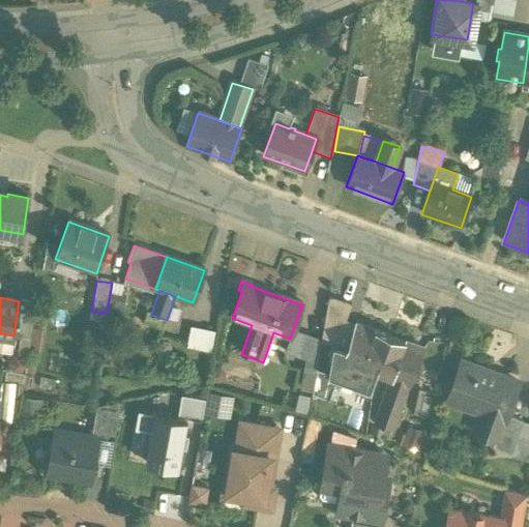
[(351,305),(329,297),(324,327),(342,332),(351,305)]
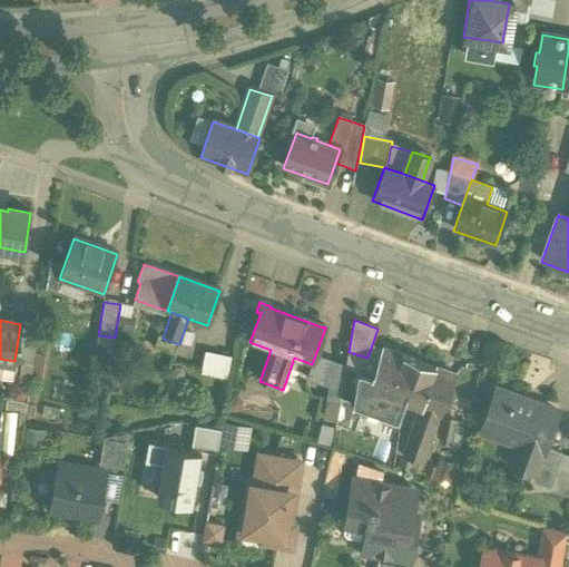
[(179,344),(163,339),(163,338),(158,336),(155,348),(176,355),(179,344)]
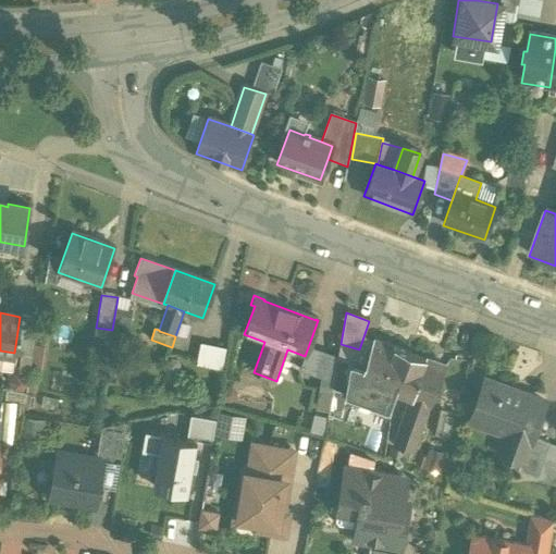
[(373,341),(365,369),(350,365),(345,396),(332,392),(328,416),(346,422),(355,399),(373,406),(375,398),(391,404),(387,411),(388,411),(396,394),(409,354),(373,341)]
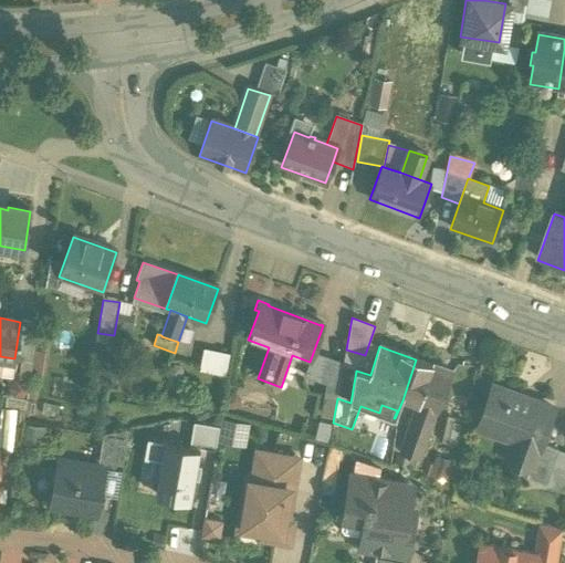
[(228,354),(203,350),(199,373),(225,377),(228,354)]
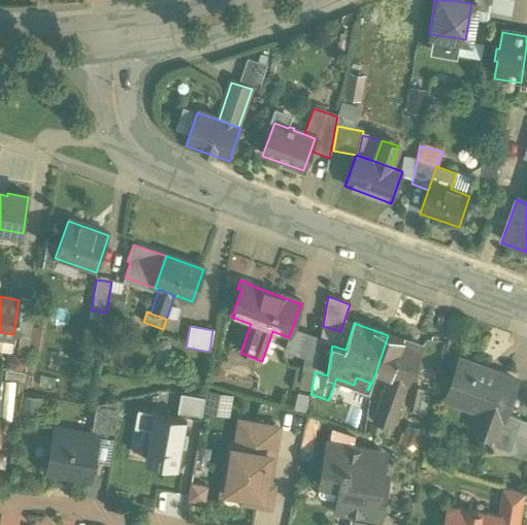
[(289,337),(284,352),(316,363),(320,339),(292,329),(289,337)]
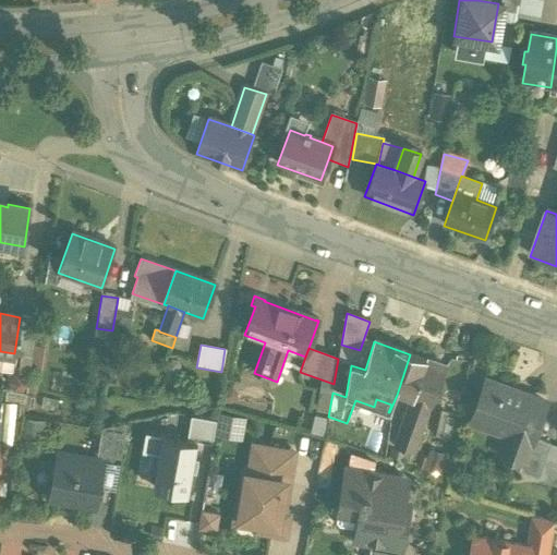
[(446,368),(410,354),(397,395),(411,399),(399,431),(420,437),(432,407),(446,368)]
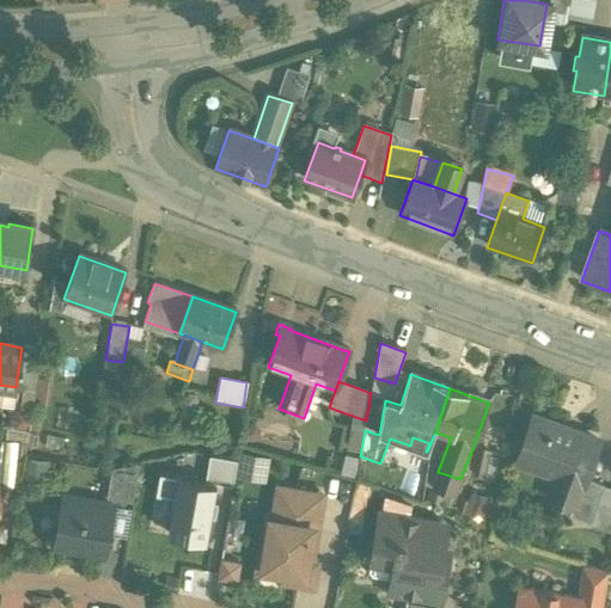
[(574,434),(532,419),(518,458),(557,472),(560,472),(573,436),(574,434)]
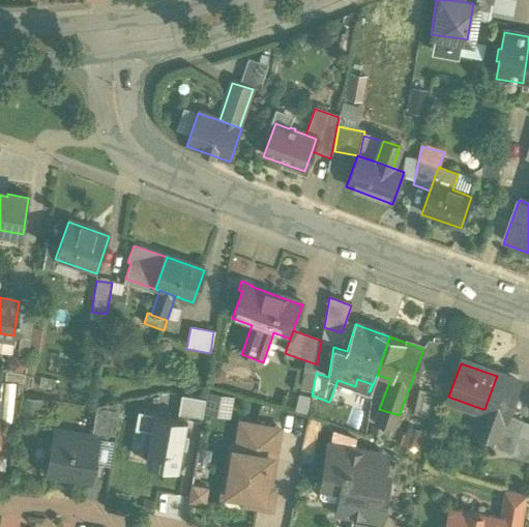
[(517,385),(496,378),(485,409),(482,409),(475,428),(497,436),(500,437),(507,416),(519,384),(518,383),(517,385)]
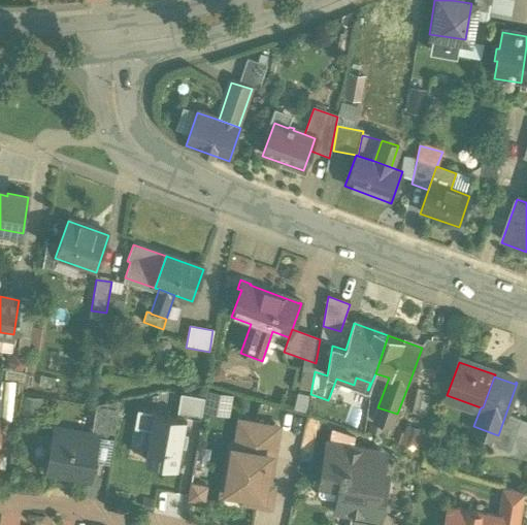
[(228,416),(232,396),(205,391),(203,398),(201,411),(228,416)]
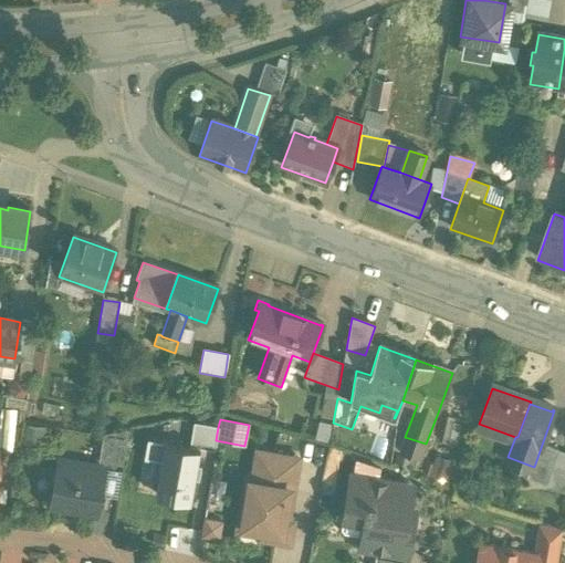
[(192,423),(189,447),(199,449),(213,451),(216,440),(218,427),(192,423)]
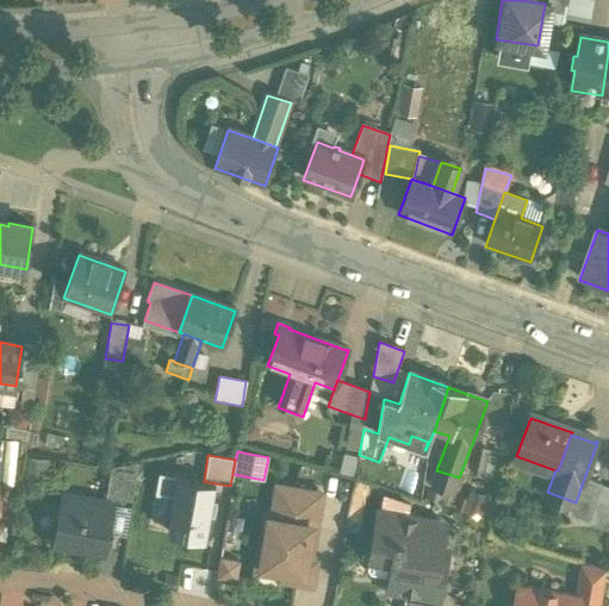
[(138,463),(112,468),(111,468),(106,498),(132,503),(138,463)]
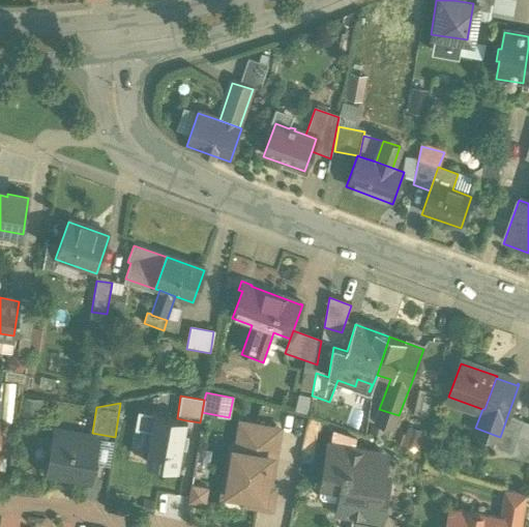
[(399,415),(379,409),(374,425),(393,431),(399,415)]
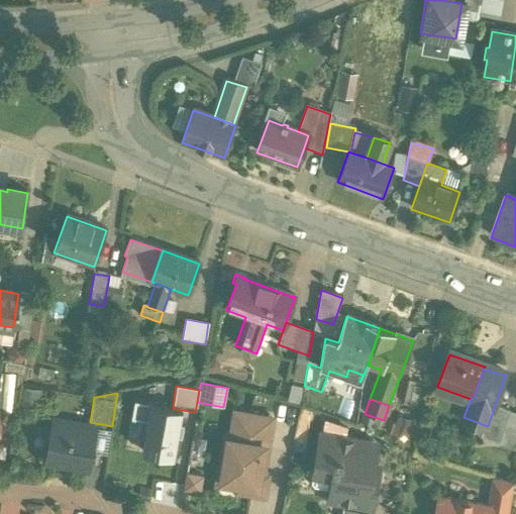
[(140,452),(174,457),(182,410),(173,408),(134,402),(131,419),(146,422),(140,452)]
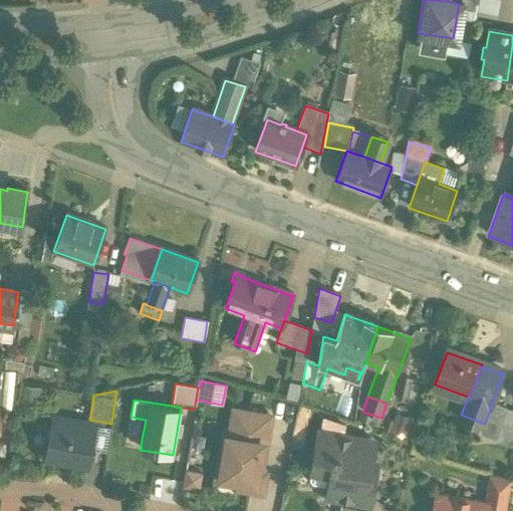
[(512,411),(492,404),(485,424),(482,423),(477,435),(512,447),(512,411)]
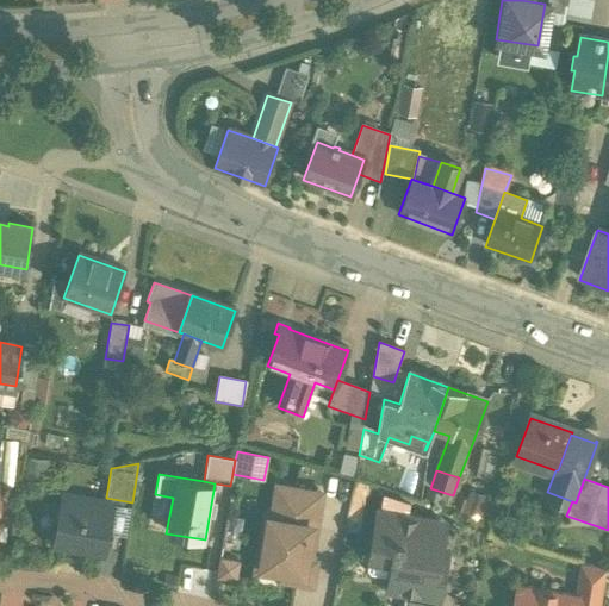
[(311,525),(311,526),(314,528),(319,494),(277,487),(271,518),(311,525)]
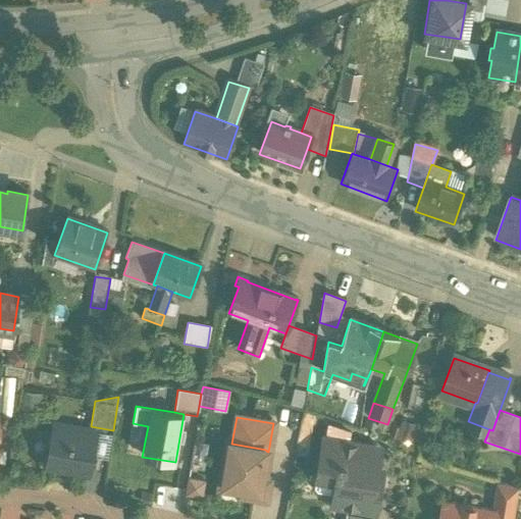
[(97,432),(54,425),(47,467),(89,475),(97,432)]
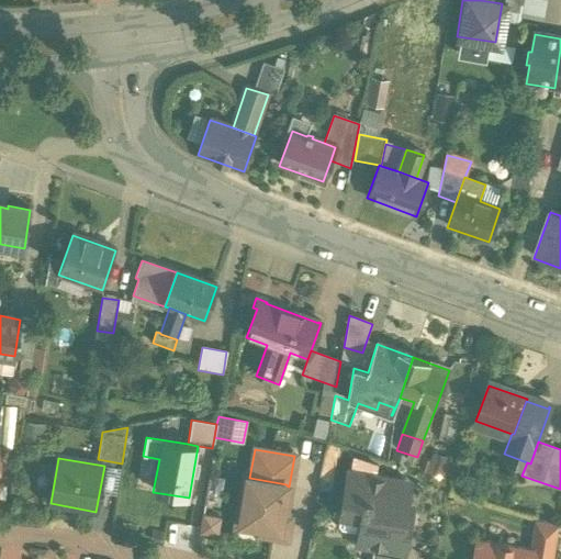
[(410,484),(369,478),(369,480),(350,477),(350,474),(349,473),(343,506),(363,510),(359,535),(376,537),(374,546),(404,551),(412,510),(405,509),(410,484)]
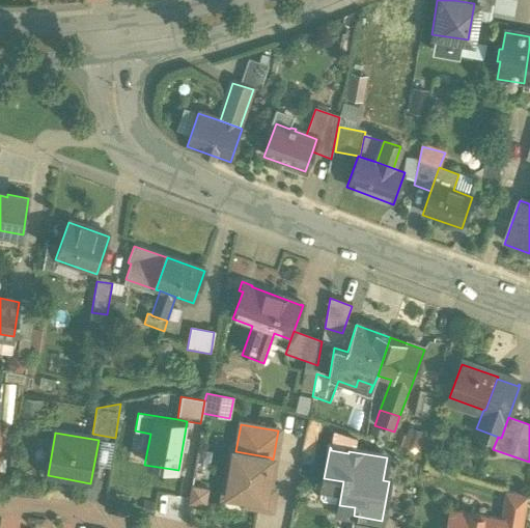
[(235,451),(233,451),(227,493),(245,496),(244,504),(270,508),(274,489),(266,488),(271,459),(271,457),(235,451)]
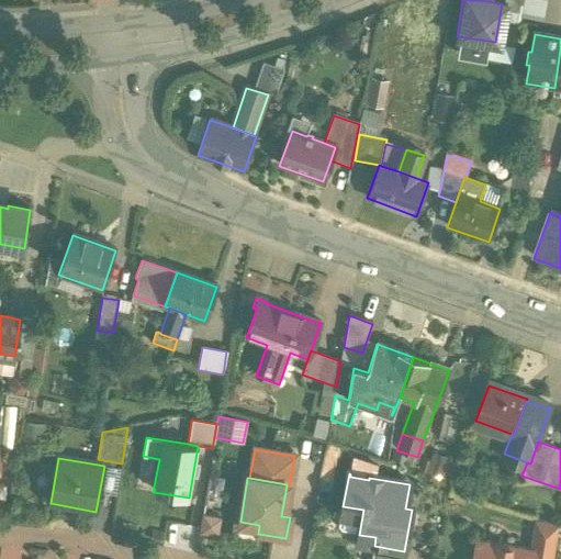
[(221,516),(202,514),(199,532),(217,535),(221,516)]
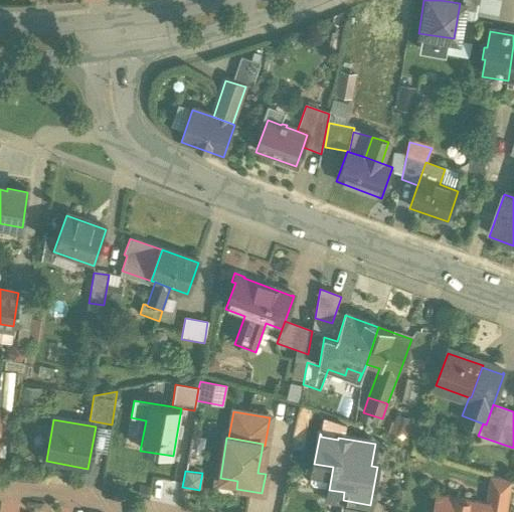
[(507,511),(512,481),(490,477),(486,504),(489,505),(488,511),(507,511)]
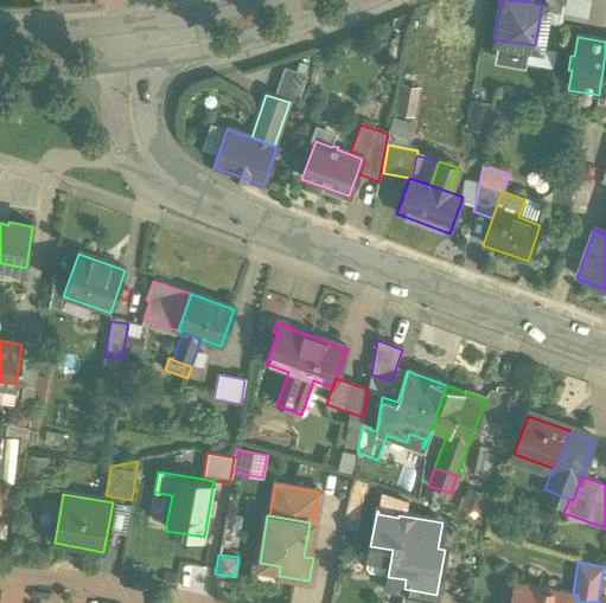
[(542,589),(538,585),(535,588),(530,587),(528,583),(524,585),(515,584),(512,602),(575,602),(576,595),(573,594),(542,589)]
